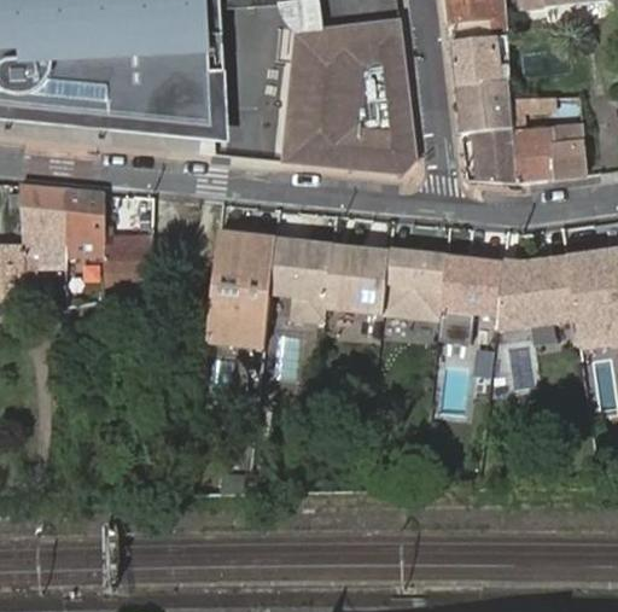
[(0,7),(0,80),(1,82),(5,85),(7,87),(10,88),(15,91),(18,91),(21,92),(25,92),(29,92),(33,91),(36,91),(40,89),(42,88),(47,85),(51,82),(53,79),(115,86),(117,117),(220,127),(217,74),(225,74),(222,50),(210,50),(209,30),(196,30),(193,0),(129,0),(0,7)]
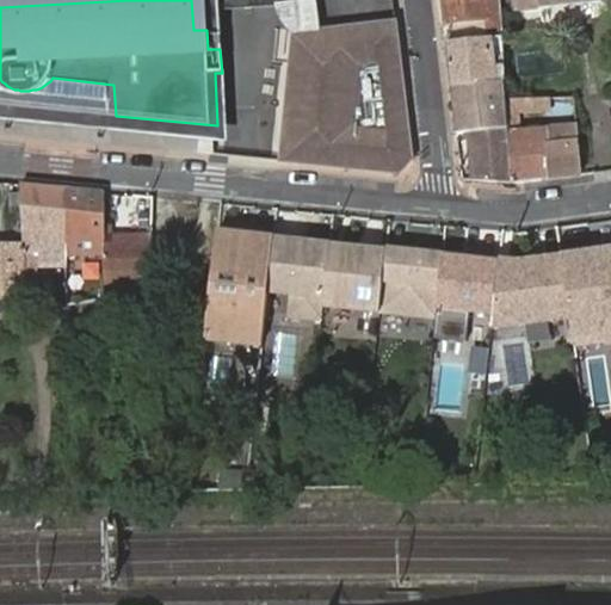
[(191,0),(193,30),(207,30),(205,0),(191,0)]
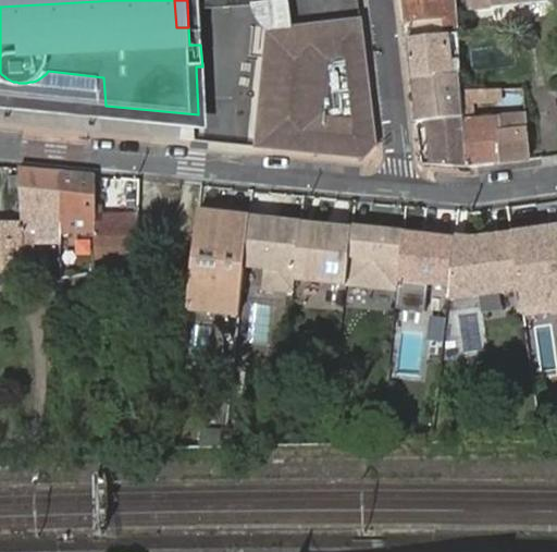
[(187,0),(188,27),(189,45),(200,45),(198,3),(254,1),(270,0),(187,0)]
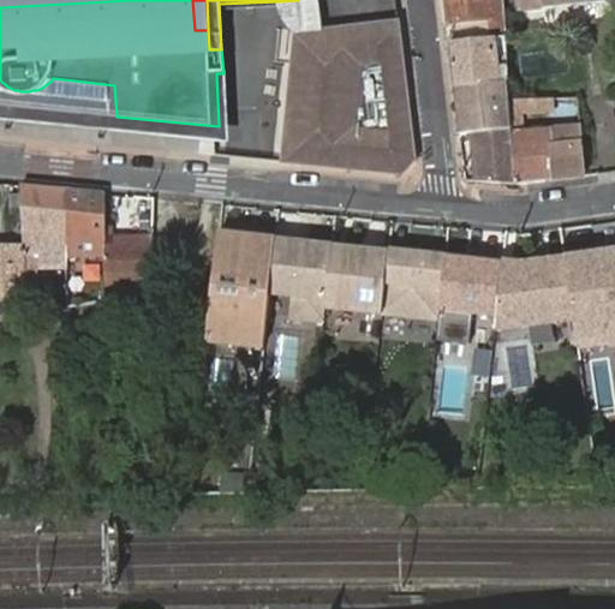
[(298,0),(280,1),(281,12),(298,33),(320,29),(315,0),(298,0)]
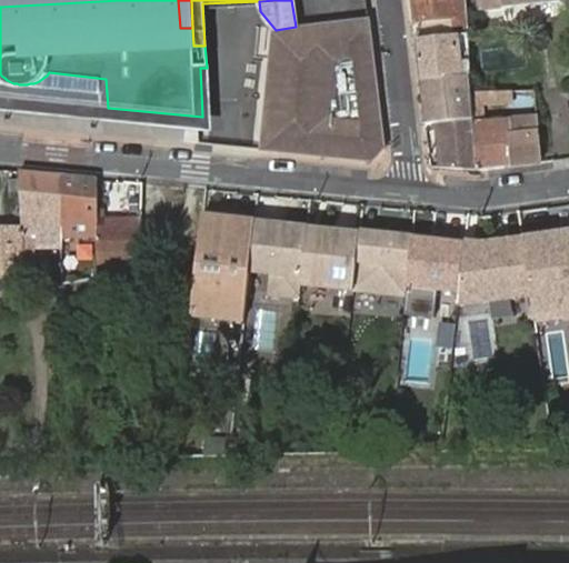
[(409,0),(411,19),(451,16),(453,31),(469,30),(466,0),(409,0)]
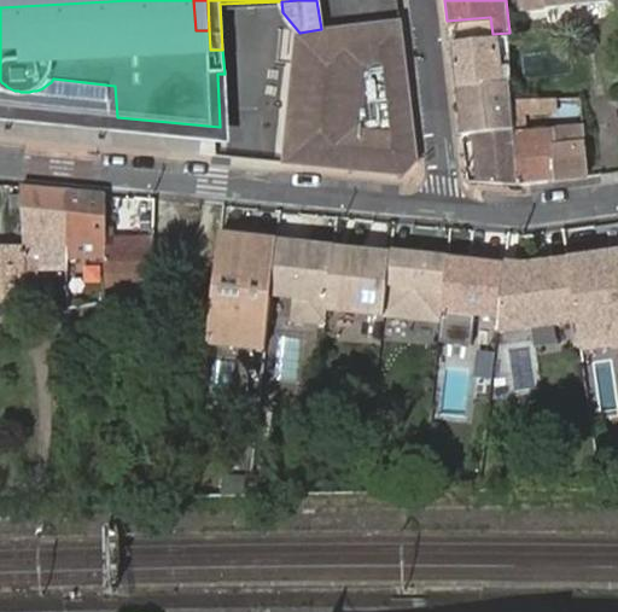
[(417,158),(400,17),(321,29),(299,33),(297,50),(307,51),(298,139),(289,138),(287,159),(404,170),(417,158)]
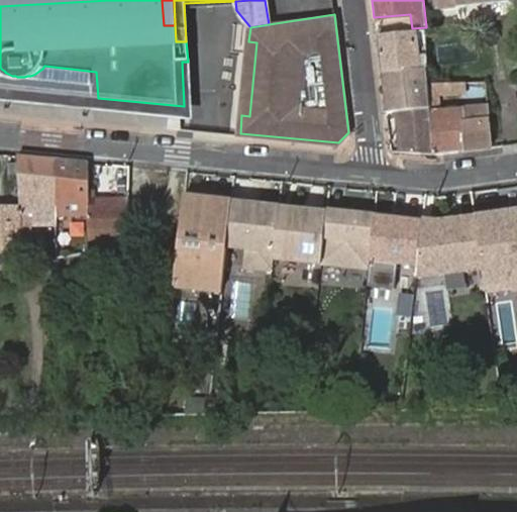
[(410,14),(374,17),(376,31),(412,28),(410,14)]
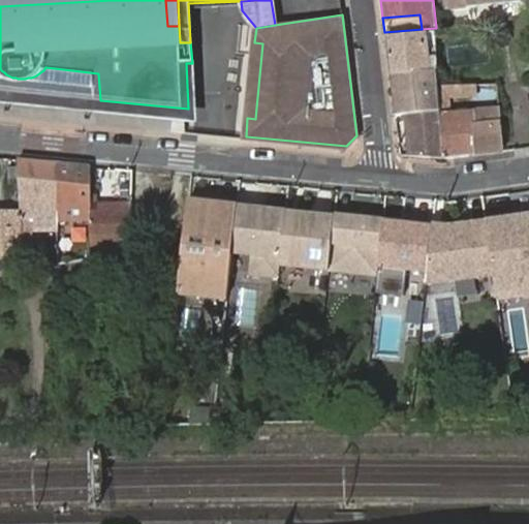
[(438,67),(436,28),(422,29),(384,32),(389,70),(402,69),(438,67)]
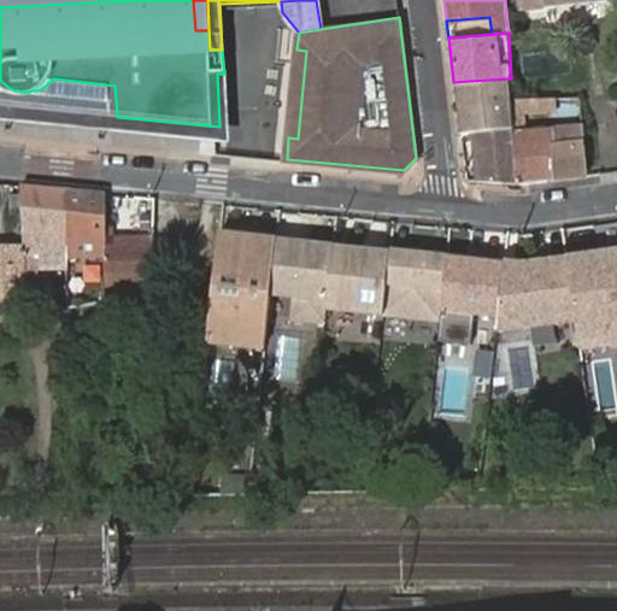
[(306,51),(297,50),(288,137),(298,139),(306,51)]
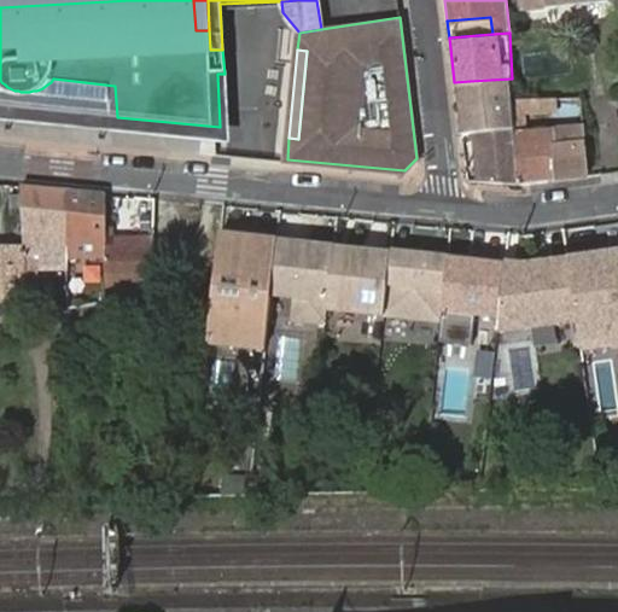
[(0,104),(117,117),(115,86),(53,79),(51,82),(47,85),(42,88),(40,89),(36,91),(33,91),(29,92),(25,92),(21,92),(18,91),(15,91),(10,88),(7,87),(5,85),(1,82),(0,80),(0,104)]
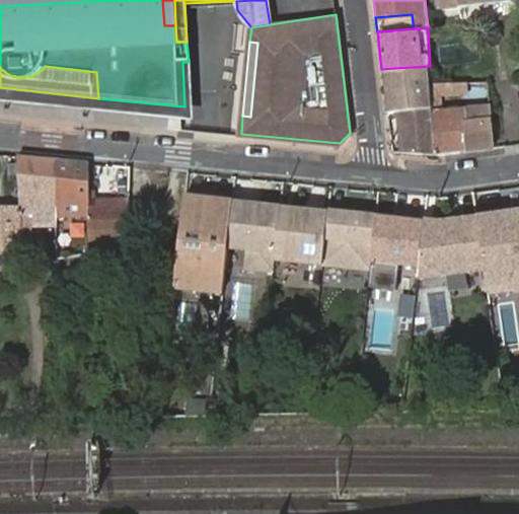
[(431,79),(430,66),(394,68),(399,108),(433,105),(431,79)]
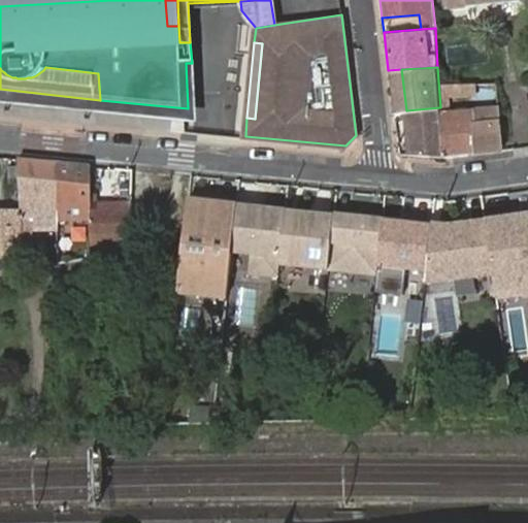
[(67,102),(38,102),(38,124),(67,125),(67,102)]
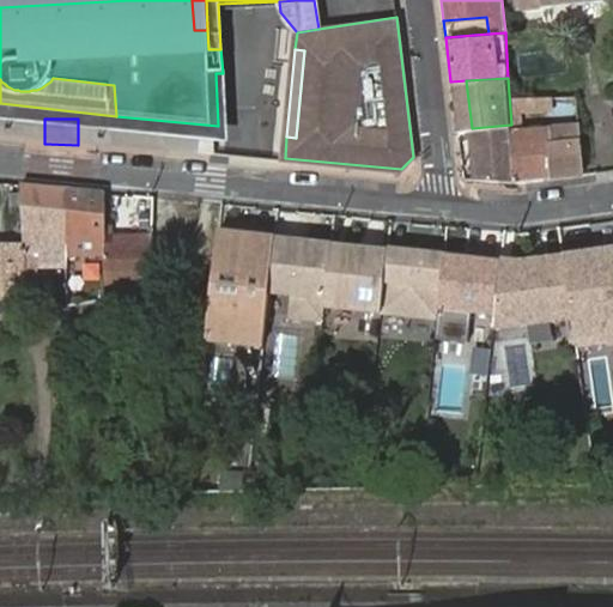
[(576,119),(511,125),(515,176),(581,168),(576,119)]
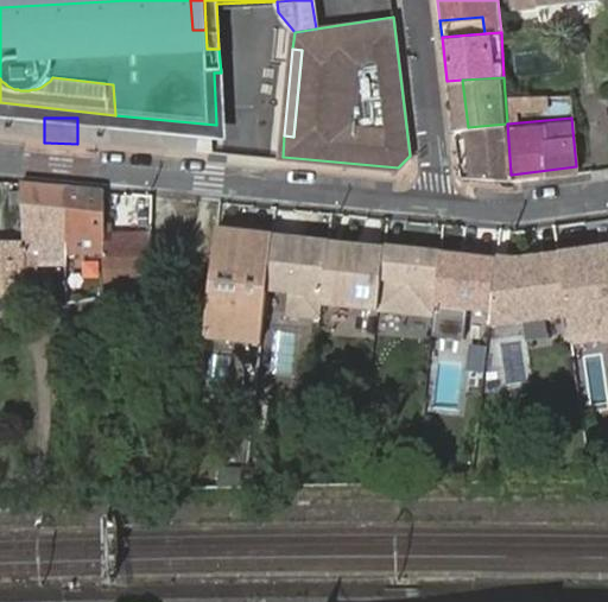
[(507,124),(468,127),(473,173),(511,175),(507,124)]
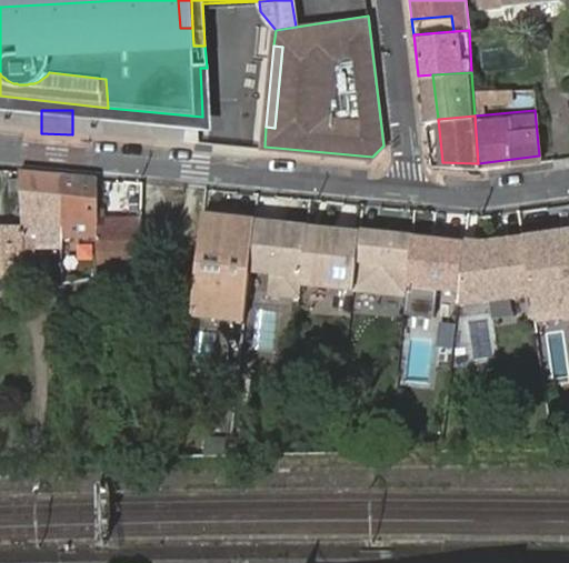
[(438,119),(423,120),(428,162),(442,162),(438,119)]
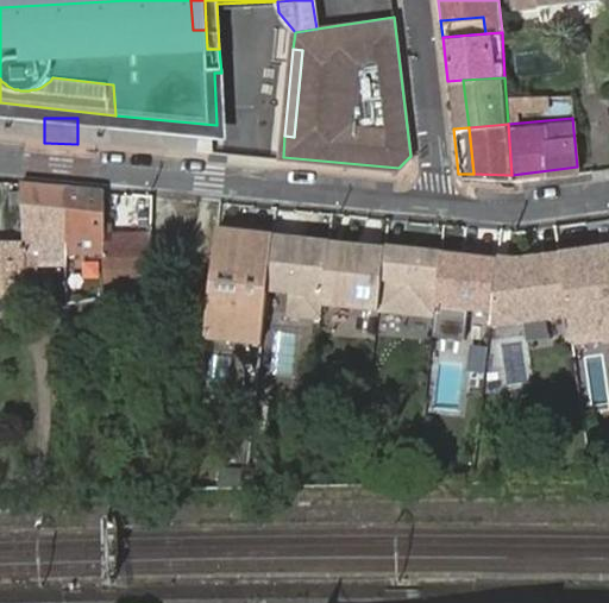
[(22,243),(22,252),(31,252),(31,244),(54,244),(54,251),(63,251),(62,183),(18,180),(22,243)]
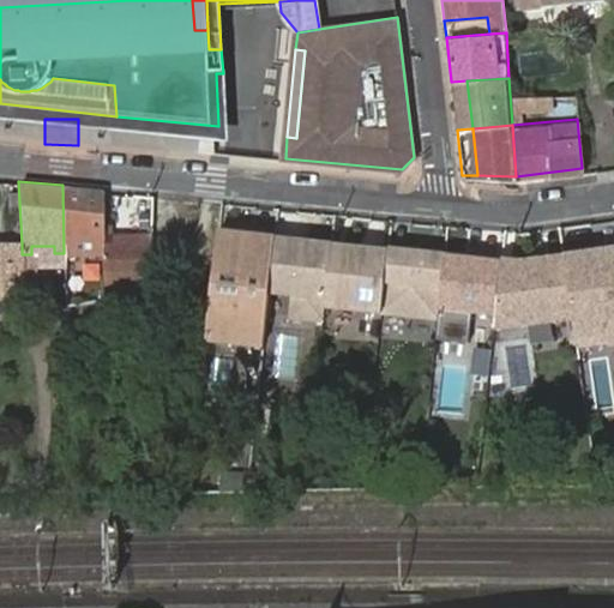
[(73,252),(103,251),(103,234),(103,190),(62,185),(64,253),(65,257),(72,257),(73,252)]
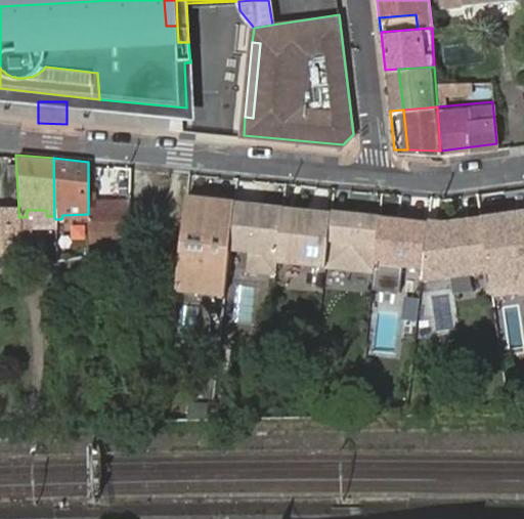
[(233,201),(184,195),(174,291),(224,296),(228,250),(233,201)]
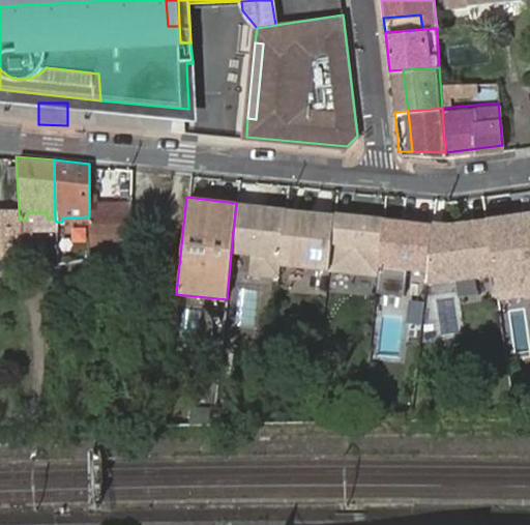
[(89,216),(89,259),(95,258),(96,251),(106,251),(108,235),(126,235),(127,202),(89,202),(89,216)]
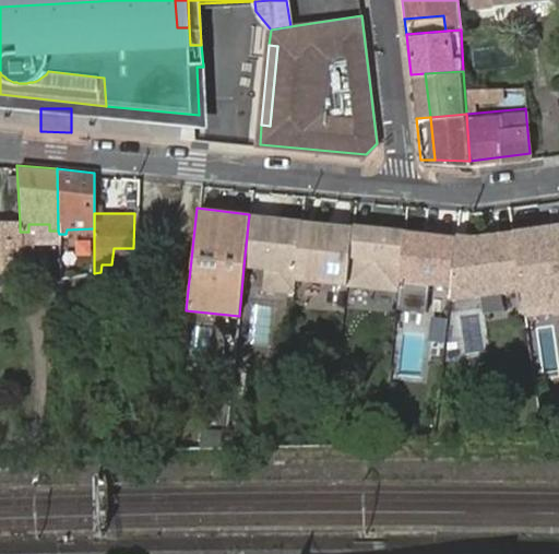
[(301,220),(249,214),(244,267),(263,269),(261,289),(294,292),(295,281),(301,220)]
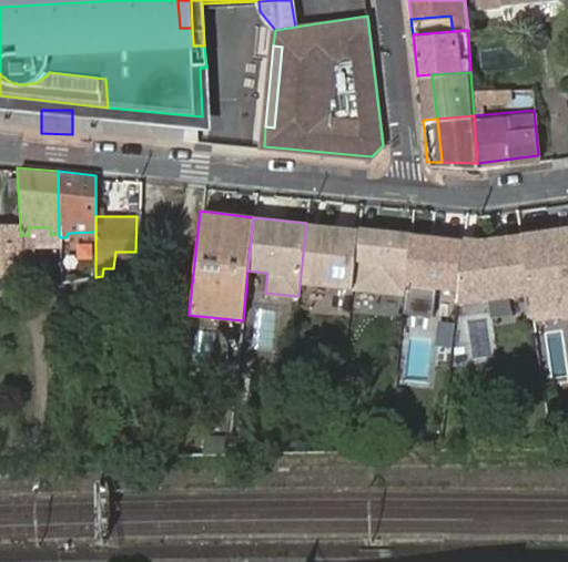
[(357,227),(306,223),(300,285),(352,288),(357,227)]
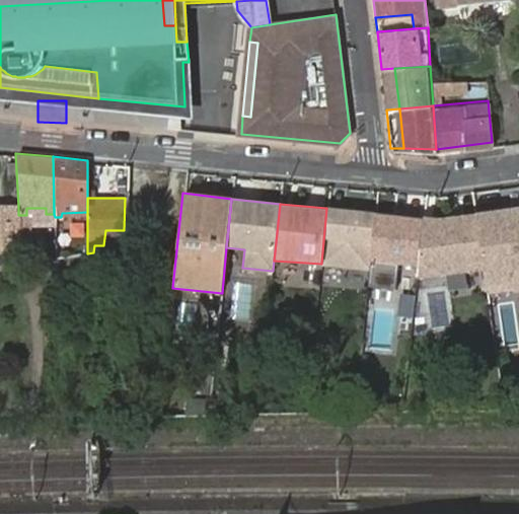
[(518,206),(475,213),(484,269),(486,294),(518,289),(518,206)]
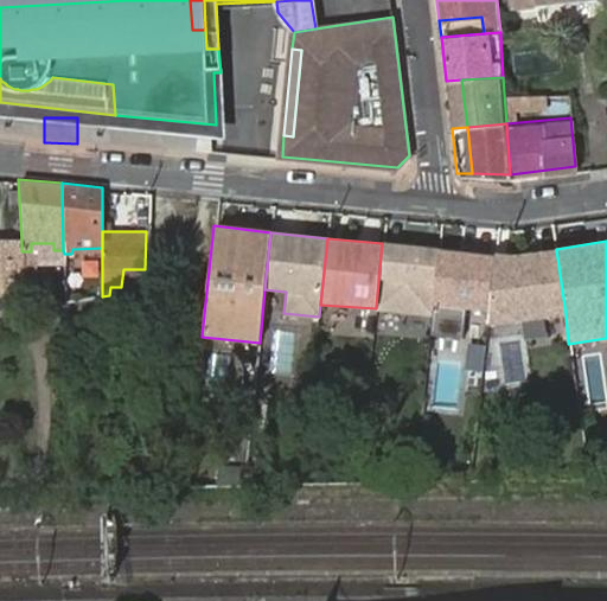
[(0,309),(25,307),(21,251),(21,242),(0,242),(0,309)]
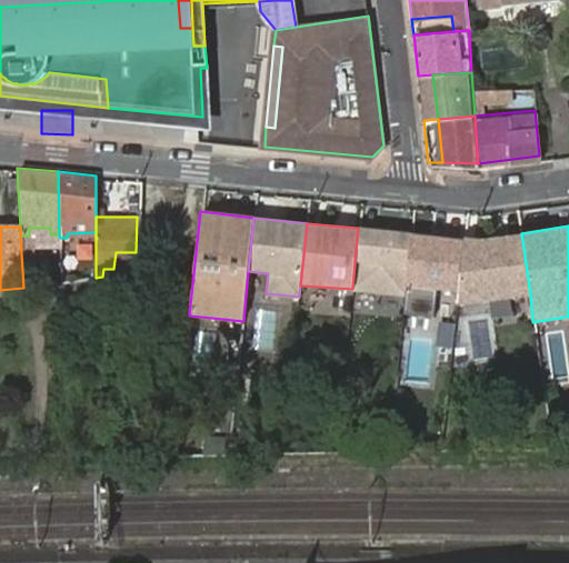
[(411,233),(358,228),(352,289),(406,294),(406,285),(411,233)]
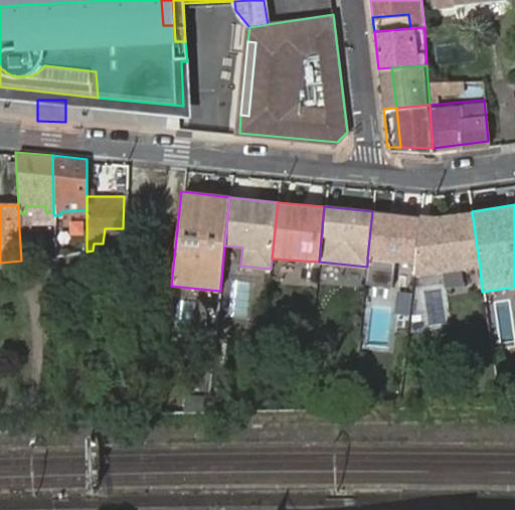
[(420,216),(372,211),(367,259),(414,265),(420,216)]
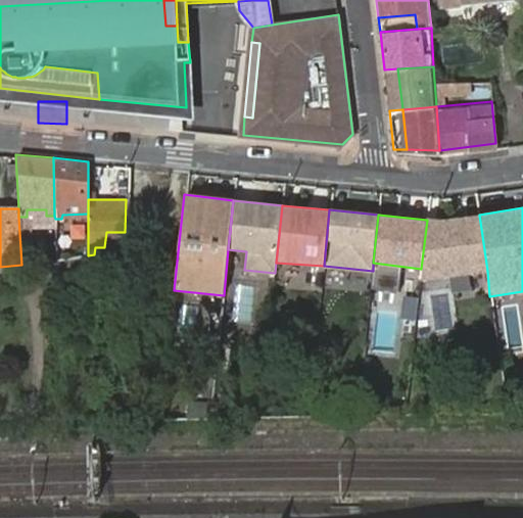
[(479,215),(427,220),(421,269),(420,280),(487,271),(479,215)]
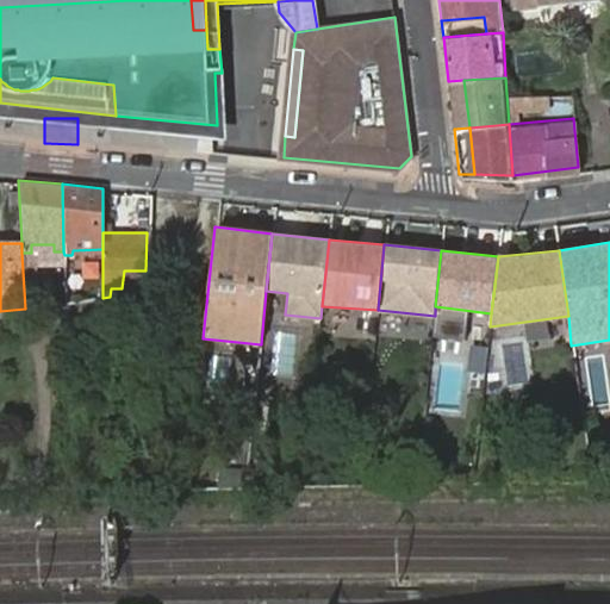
[(110,297),(144,292),(145,271),(124,271),(122,288),(111,288),(110,297)]
